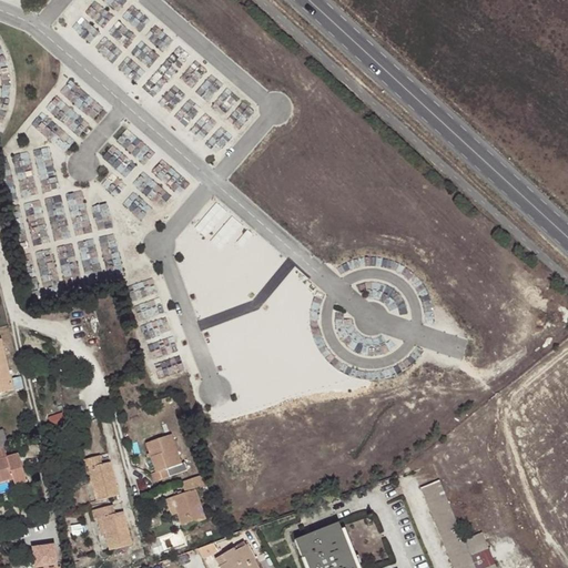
[(0,393),(13,389),(1,341),(0,341),(0,393)]
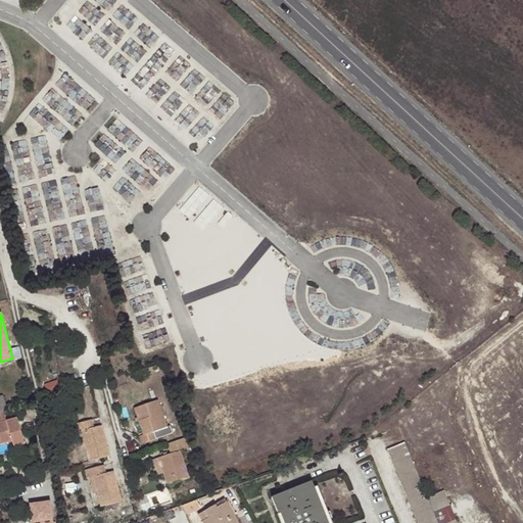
[(142,444),(173,433),(170,426),(167,427),(157,400),(134,409),(143,434),(140,436),(142,444)]
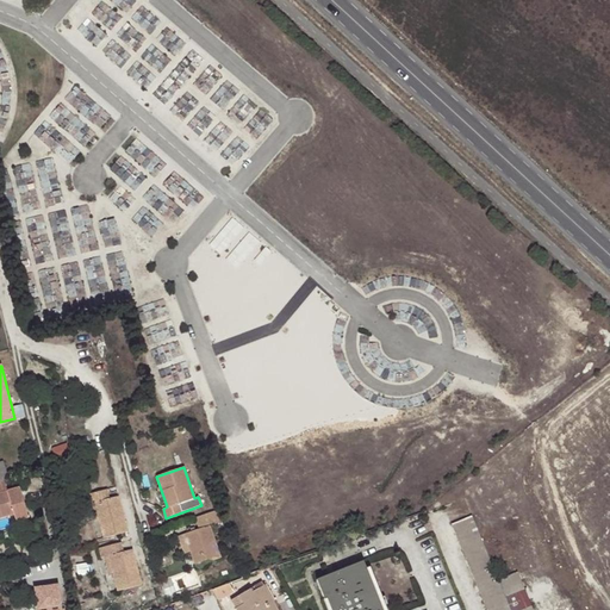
[(0,493),(12,491),(8,478),(0,480),(0,493)]
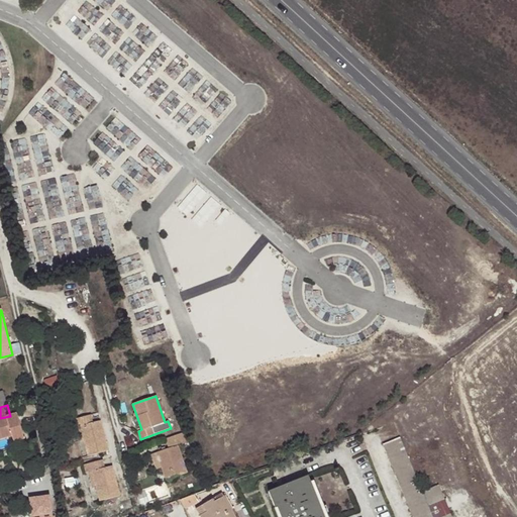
[(17,414),(10,416),(0,418),(0,439),(11,436),(13,442),(24,439),(17,414)]
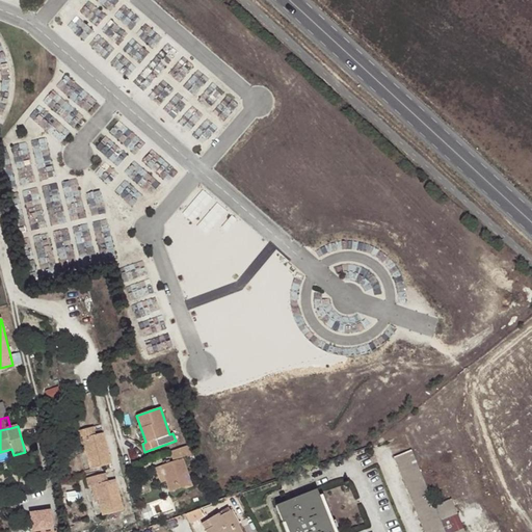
[(94,437),(91,430),(76,433),(77,443),(80,442),(84,441),(88,456),(91,471),(113,466),(105,434),(98,436),(94,437)]
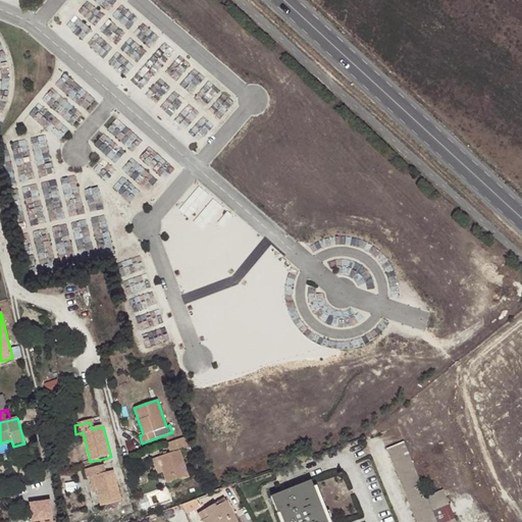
[(190,446),(186,435),(167,442),(169,453),(157,458),(167,485),(189,478),(179,450),(190,446)]
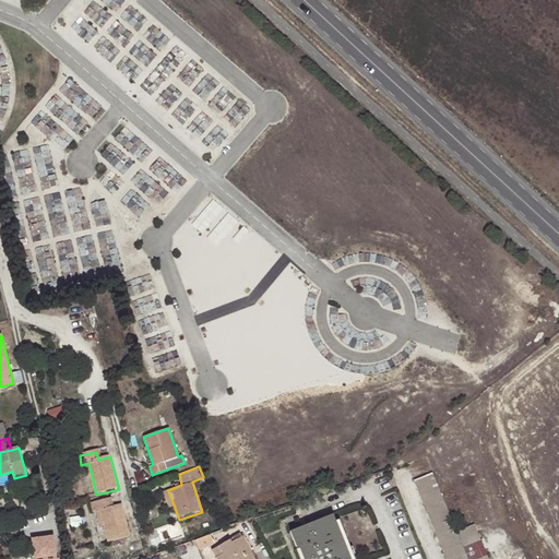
[(445,558),(467,558),(442,496),(433,474),(414,482),(445,558)]
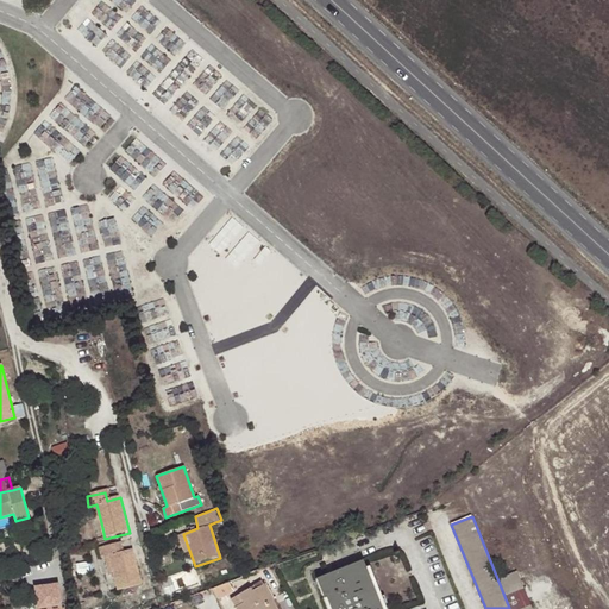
[(133,551),(126,552),(121,554),(119,545),(100,550),(104,560),(106,559),(110,559),(114,576),(118,592),(142,586),(133,551)]
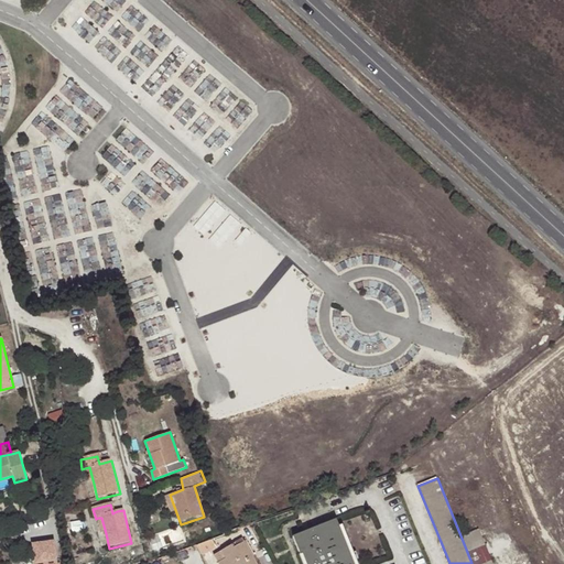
[(357,563),(356,560),(353,561),(344,541),(347,540),(345,533),(342,534),(335,520),(293,537),(300,555),(302,554),(305,563),(357,563)]
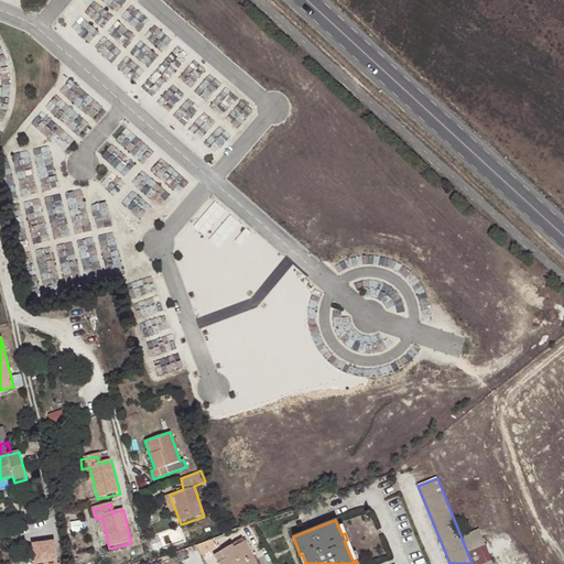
[(492,563),(479,529),(463,535),(474,563),(492,563)]
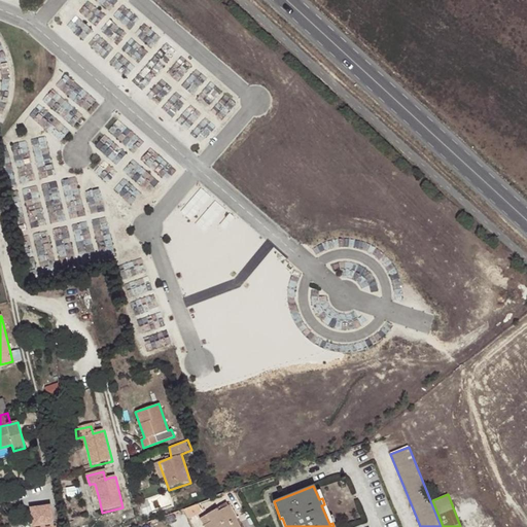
[(54,526),(50,504),(31,507),(34,526),(54,526)]
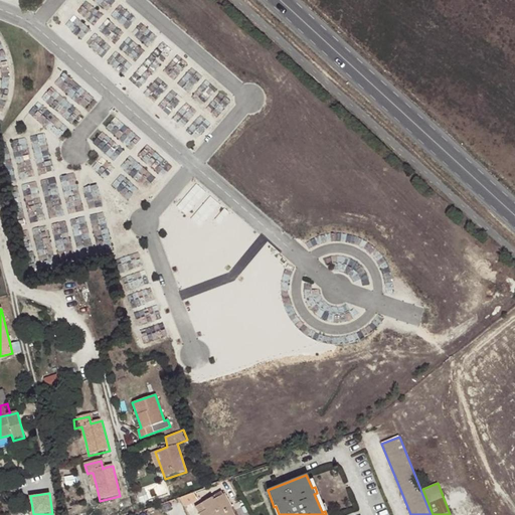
[(193,493),(179,498),(185,508),(198,500),(193,493)]
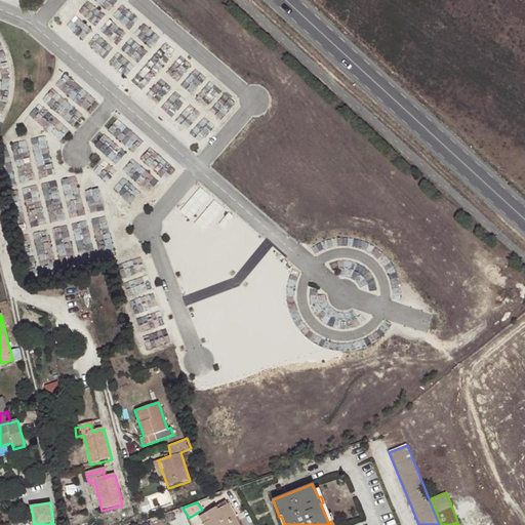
[(237,524),(227,506),(217,511),(215,509),(199,518),(203,524),(237,524)]
